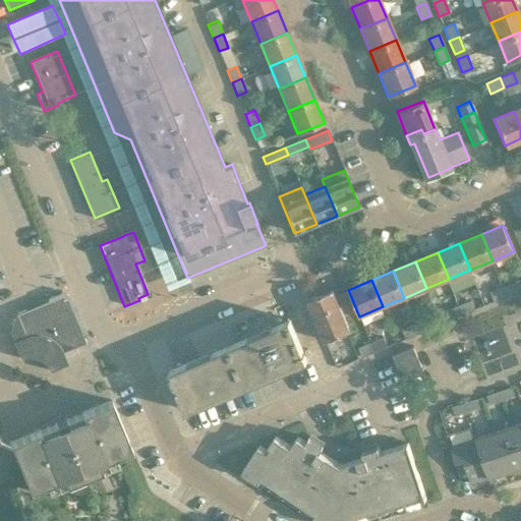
[(516,282),(503,287),(507,296),(519,291),(516,282)]
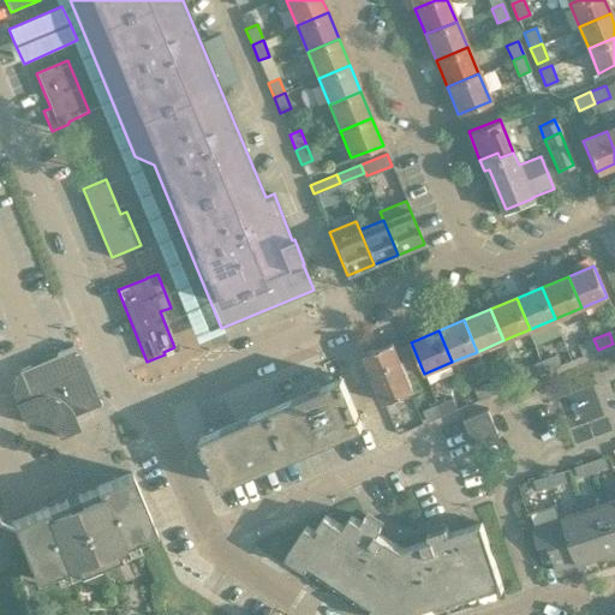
[(583,357),(598,350),(593,339),(579,345),(583,357)]
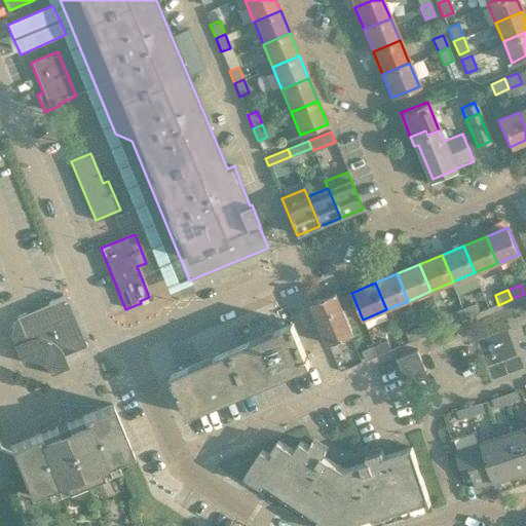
[(353,334),(346,317),(339,300),(336,293),(311,303),(329,344),(353,334)]
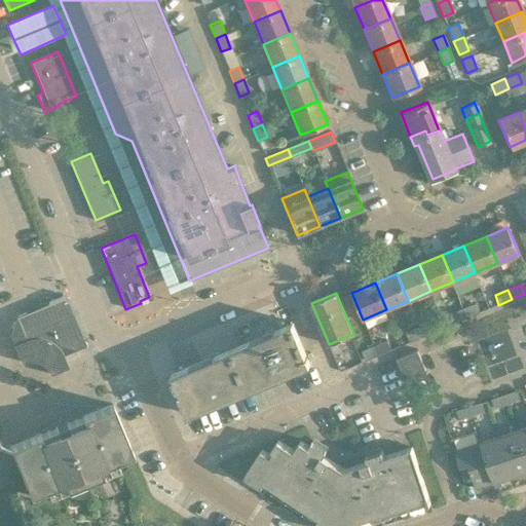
[(346,317),(360,312),(352,295),(339,300),(346,317)]
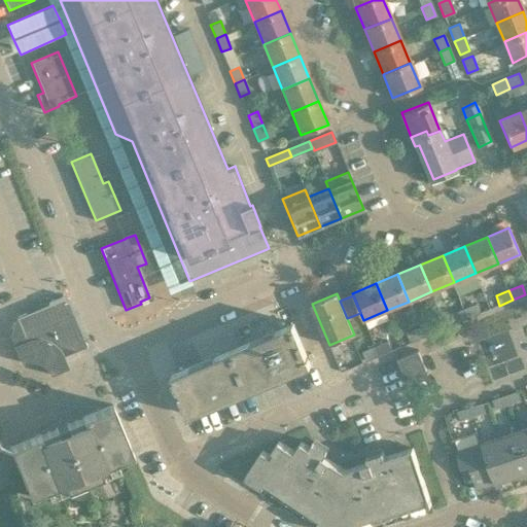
[(13,346),(21,363),(24,362),(26,362),(29,361),(32,362),(34,362),(37,363),(39,364),(41,365),(44,367),(45,369),(47,371),(49,374),(50,376),(68,369),(63,356),(86,347),(66,297),(15,318),(9,336),(13,345),(13,346)]
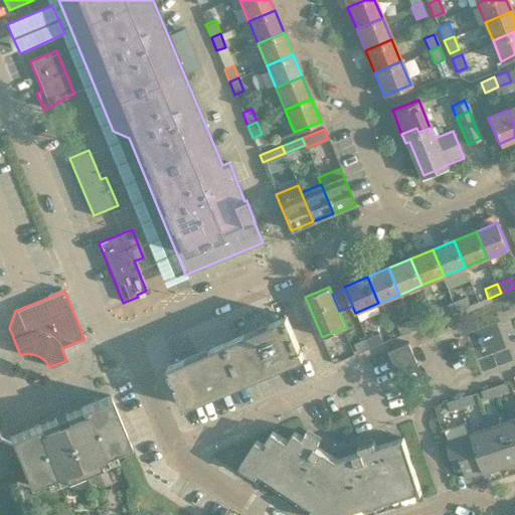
[(466,297),(454,302),(457,312),(470,306),(466,297)]
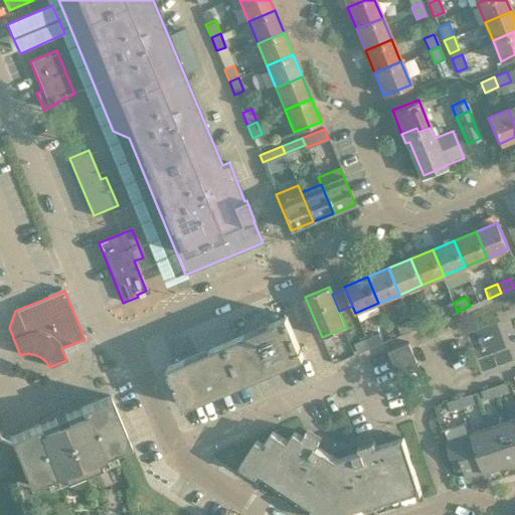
[(445,317),(457,312),(454,302),(441,308),(445,317)]
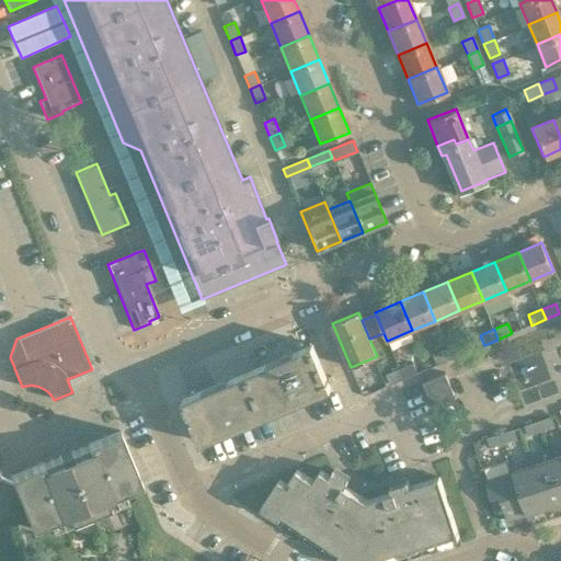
[(460,343),(446,348),(450,359),(465,353),(460,343)]
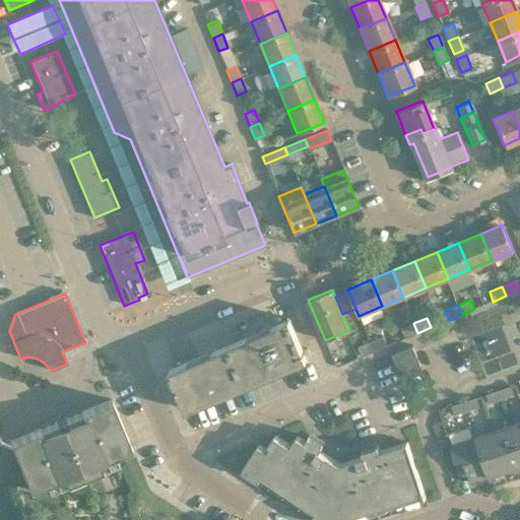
[(289,319),(230,344),(246,385),(307,360),(289,319)]
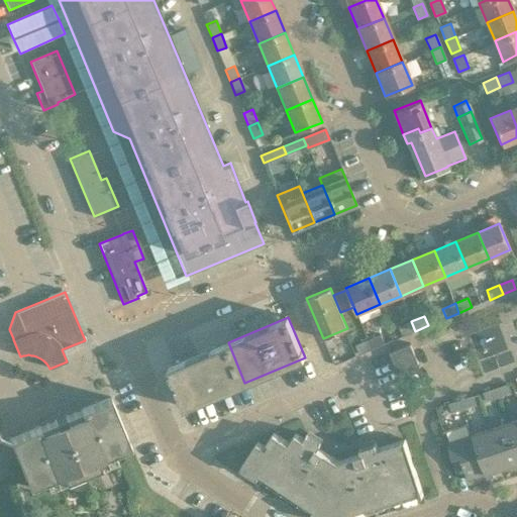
[(403,336),(415,331),(411,321),(399,327),(403,336)]
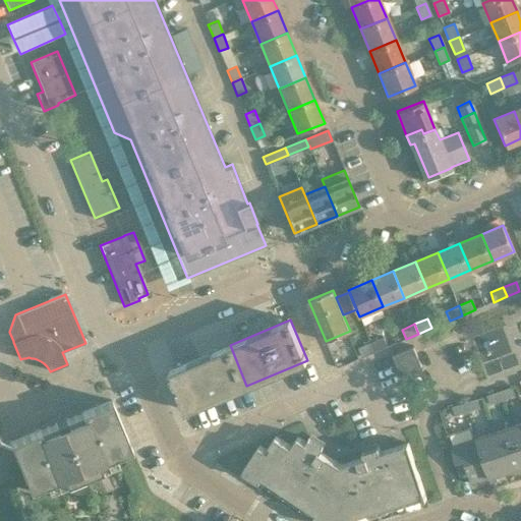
[(370,343),(374,352),(388,347),(384,337),(370,343)]
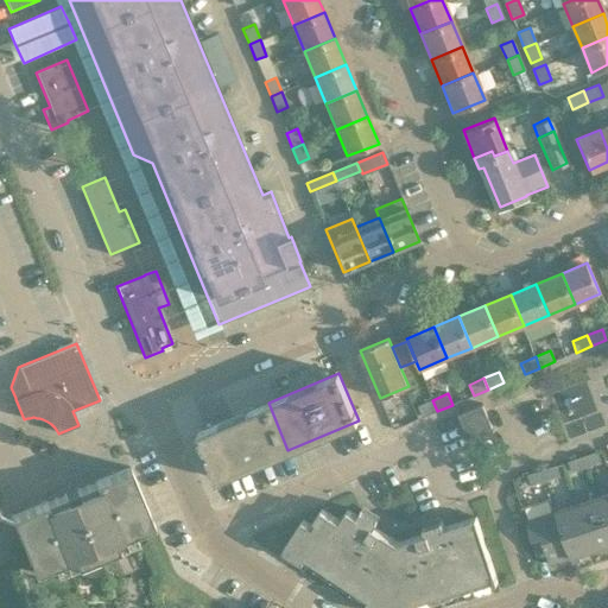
[(423,417),(437,411),(432,400),(418,406),(423,417)]
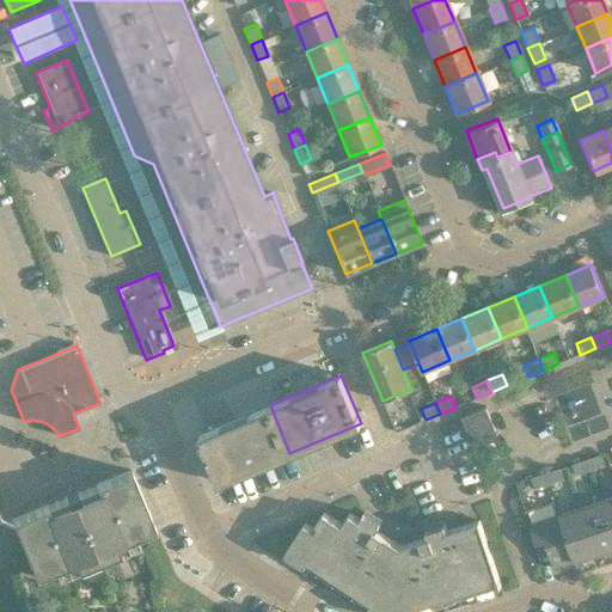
[(289,453),(270,405),(199,435),(219,483),(289,453)]
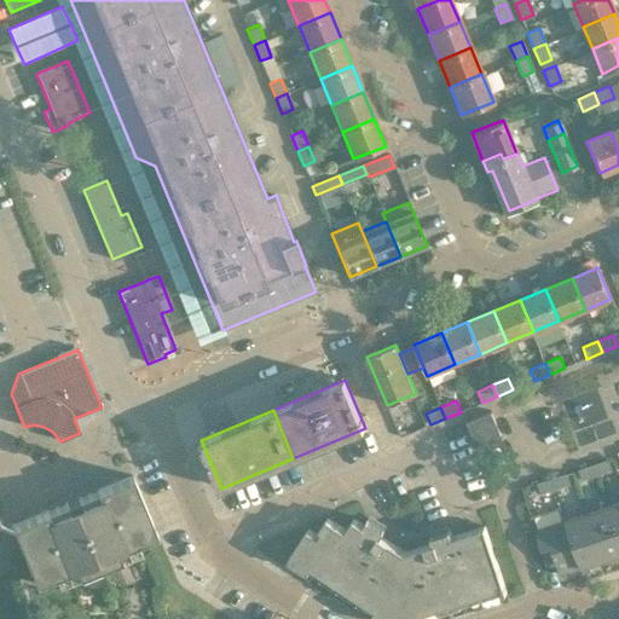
[(492,414),(492,412),(467,422),(467,423),(469,423),(479,447),(478,449),(479,450),(503,439),(503,438),(502,439),(491,414),(492,414)]
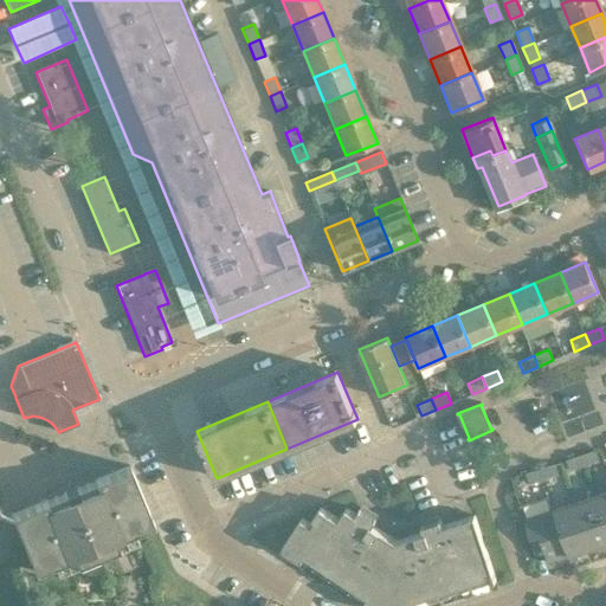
[(595,451),(581,456),(584,465),(599,461),(595,451)]
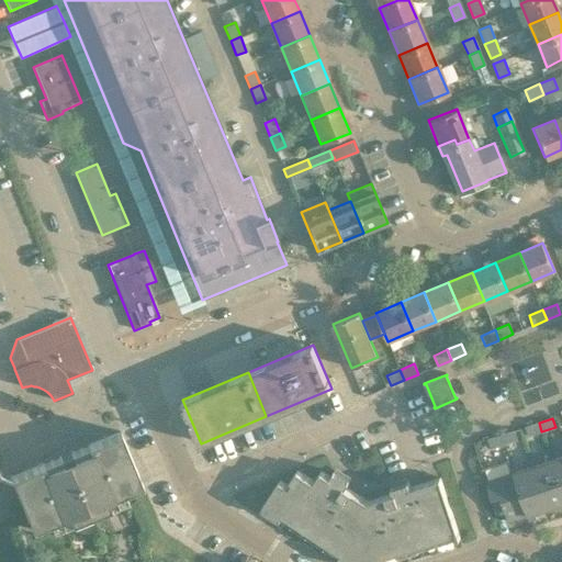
[(529,436),(541,431),(539,423),(526,427),(529,436)]
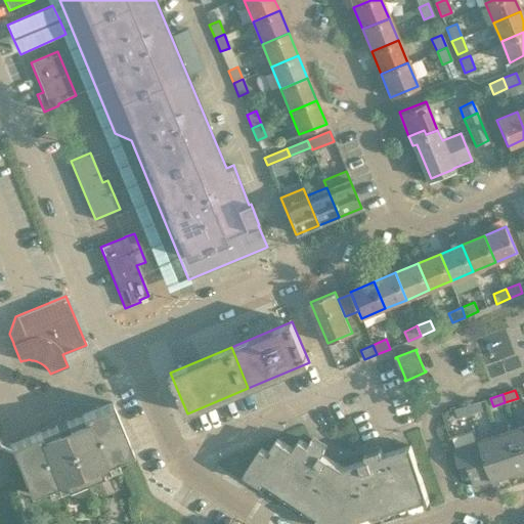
[(468,405),(470,413),(482,409),(480,401),(468,405)]
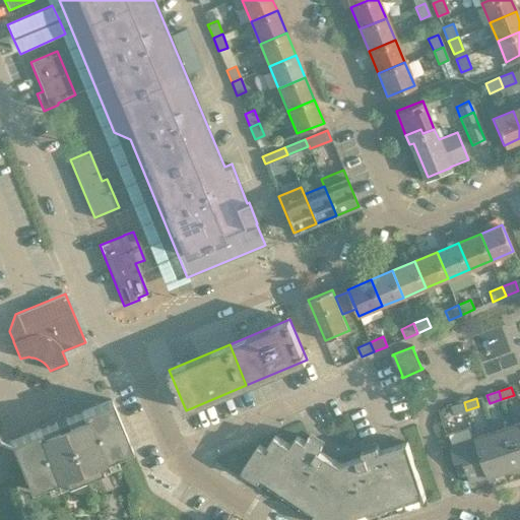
[(132,450),(111,400),(81,412),(81,413),(84,412),(86,416),(68,425),(66,419),(67,419),(67,418),(54,424),(54,425),(55,425),(57,429),(39,437),(37,432),(40,431),(40,430),(11,441),(9,441),(8,442),(10,443),(30,492),(64,477),(66,483),(65,484),(66,485),(102,470),(102,469),(101,469),(98,463),(132,450)]
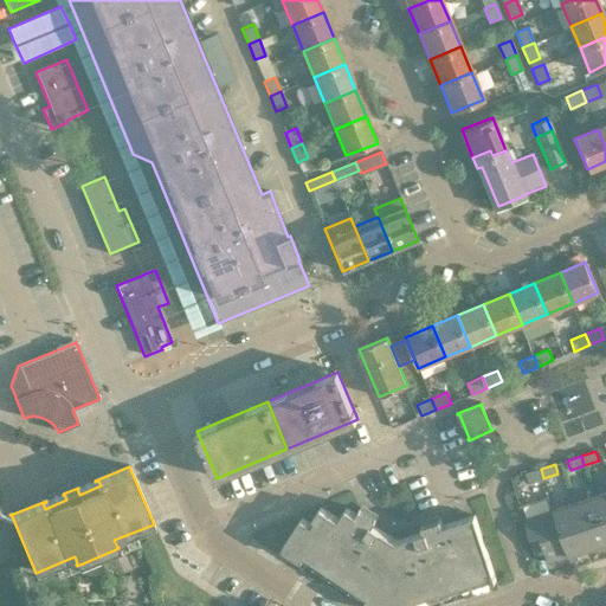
[(529,483),(543,478),(541,469),(527,474),(529,483)]
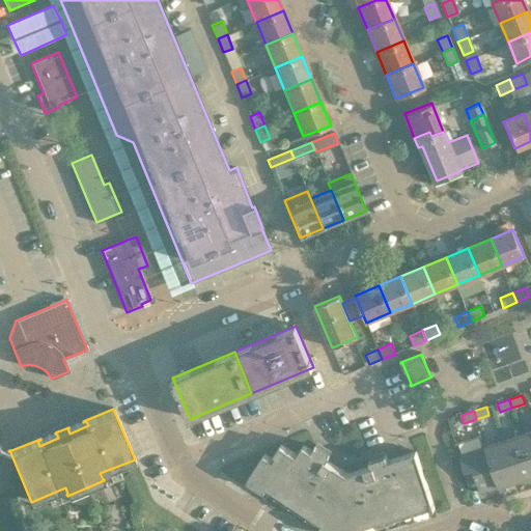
[(530,430),(521,435),(530,465),(530,430)]
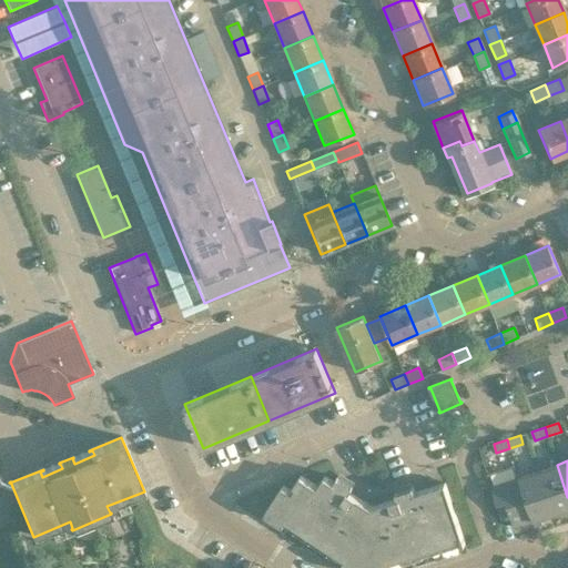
[(567,515),(567,497),(557,465),(538,472),(553,514),(564,510),(566,516),(567,515)]
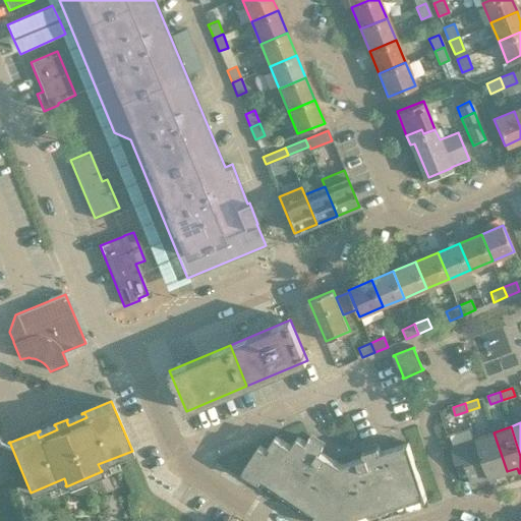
[(507,471),(494,432),(476,438),(489,477),(488,477),(490,483),(491,483),(491,482),(498,480),(496,475),(507,471)]
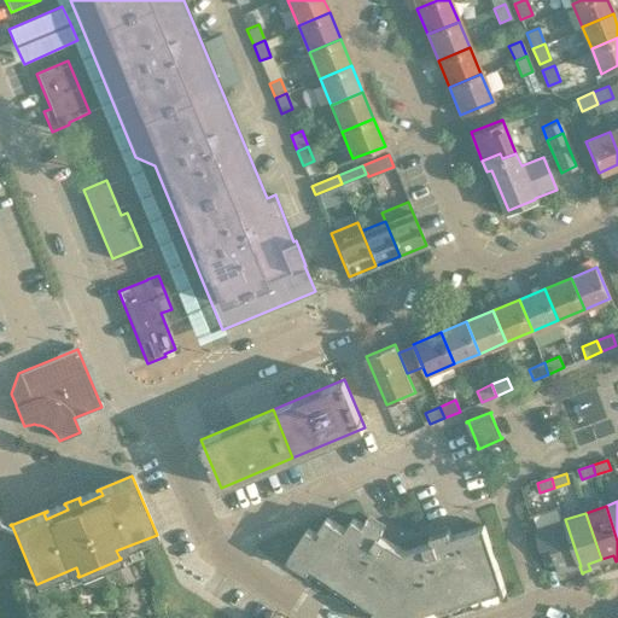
[(372,614),(378,617),(395,617),(404,552),(379,536),(384,530),(367,519),(363,525),(353,518),(345,530),(327,518),(316,534),(308,528),(287,559),(308,572),(313,565),(377,607),(372,614)]
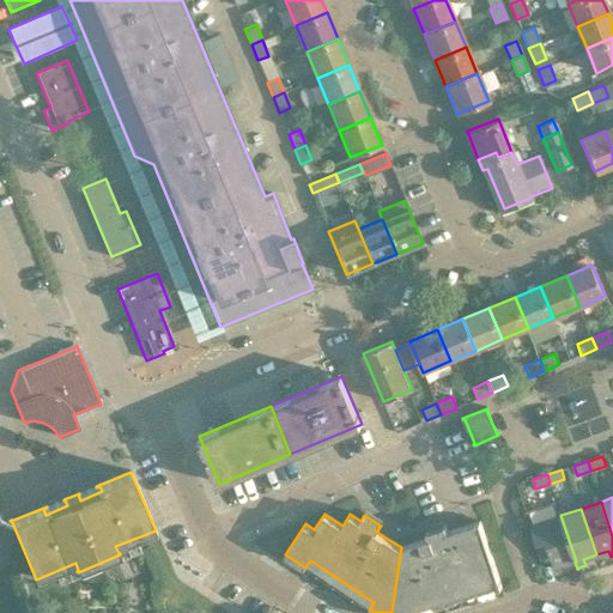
[(554,569),(575,562),(576,562),(560,515),(529,526),(540,559),(550,556),(554,569)]
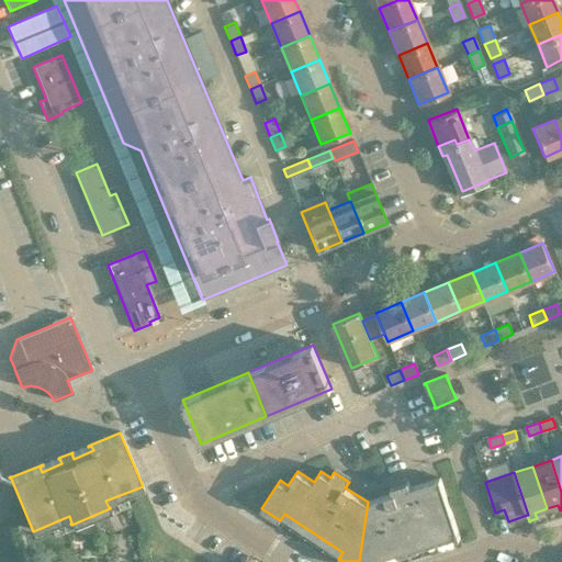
[(393,493),(368,502),(359,561),(381,561),(380,557),(458,531),(440,478),(411,487),(408,482),(391,487),(393,493)]
